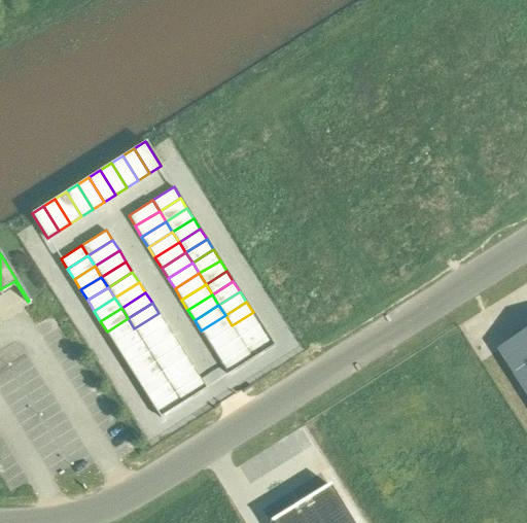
[(253,312),(232,325),(239,336),(259,323),(253,312)]
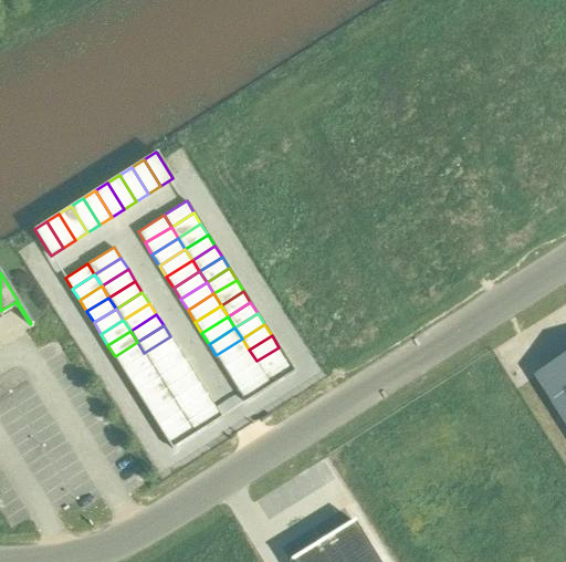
[(170,336),(144,353),(152,364),(178,347),(170,336)]
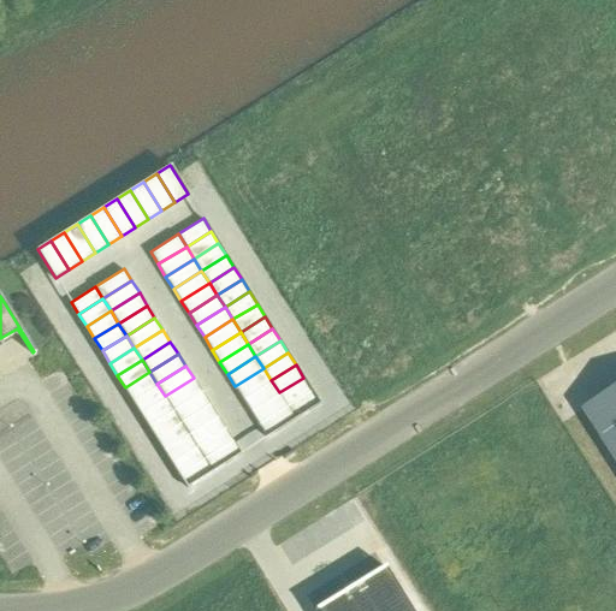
[(264,368),(235,386),(243,398),(271,380),(264,368)]
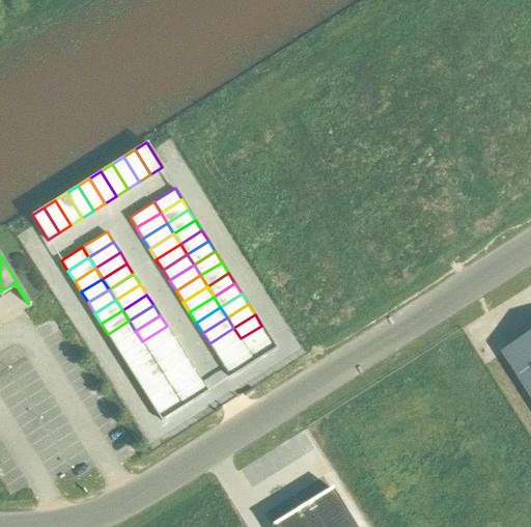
[(129,321),(108,334),(114,344),(135,331),(129,321)]
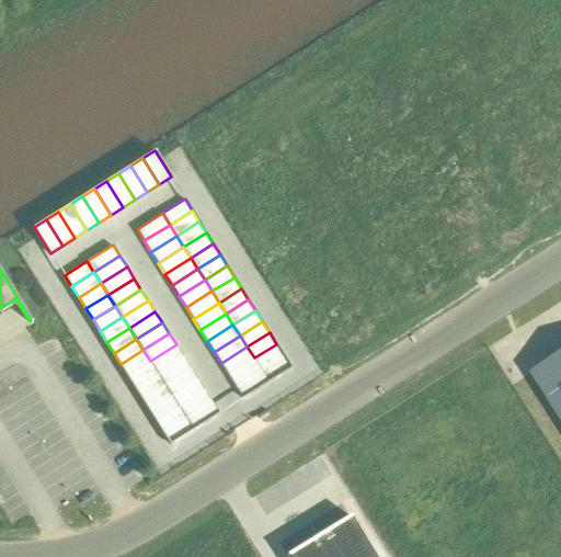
[(176,344),(150,361),(157,373),(183,356),(176,344)]
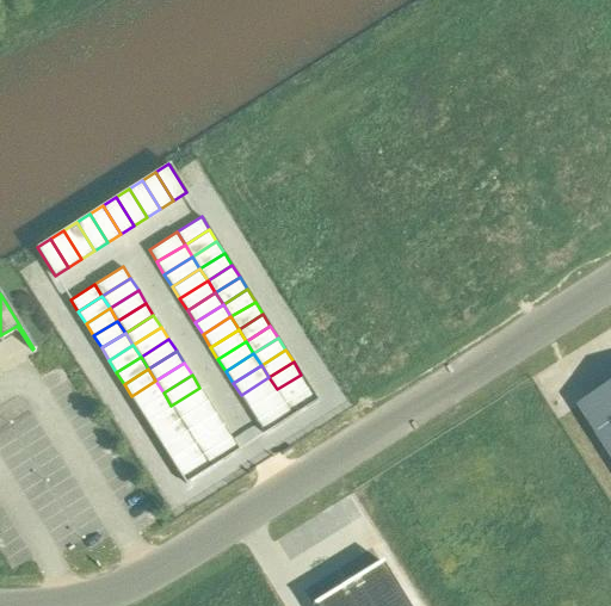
[(301,375),(277,389),(284,402),(309,387),(301,375)]
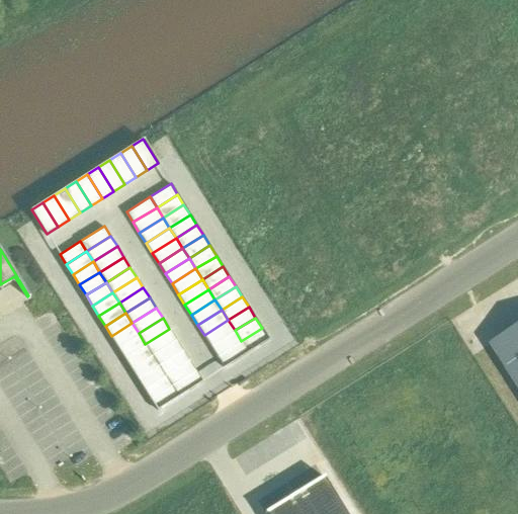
[(228,320),(204,335),(210,345),(235,330),(228,320)]
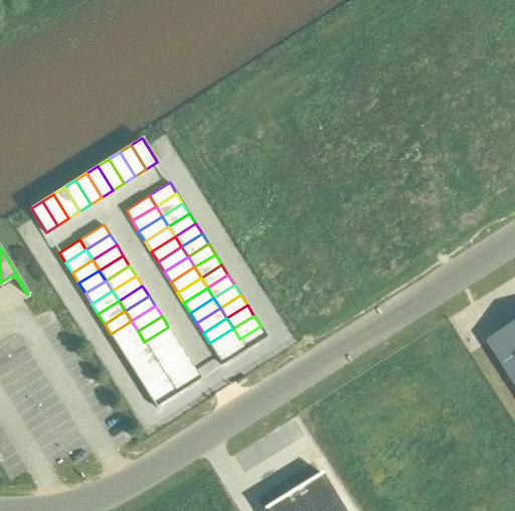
[(131,321),(111,334),(118,344),(138,331),(131,321)]
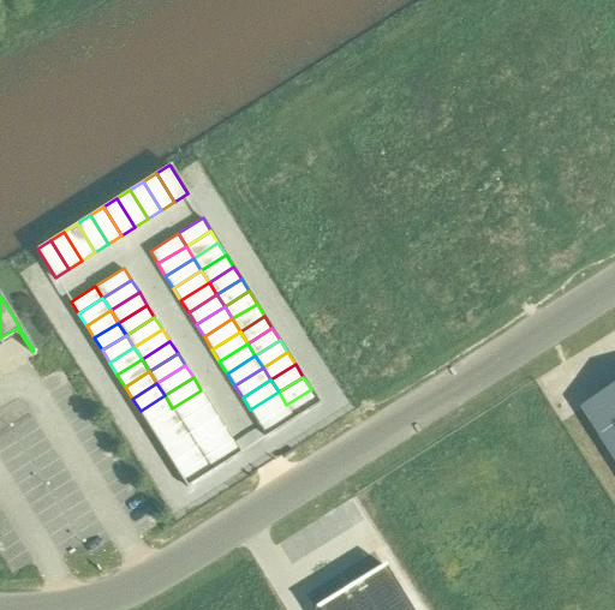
[(614,384),(581,406),(614,458),(614,384)]
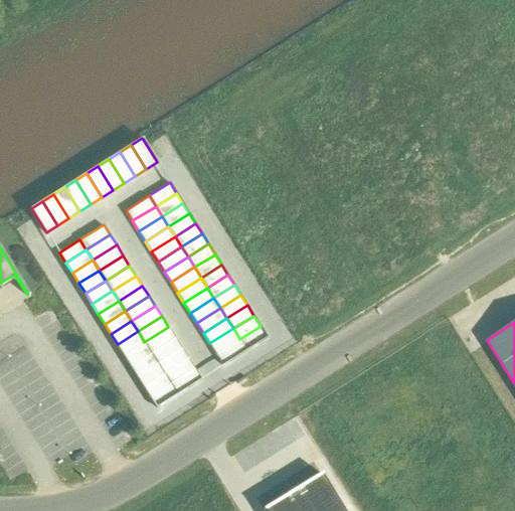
[(261,326),(239,339),(245,349),(267,336),(261,326)]
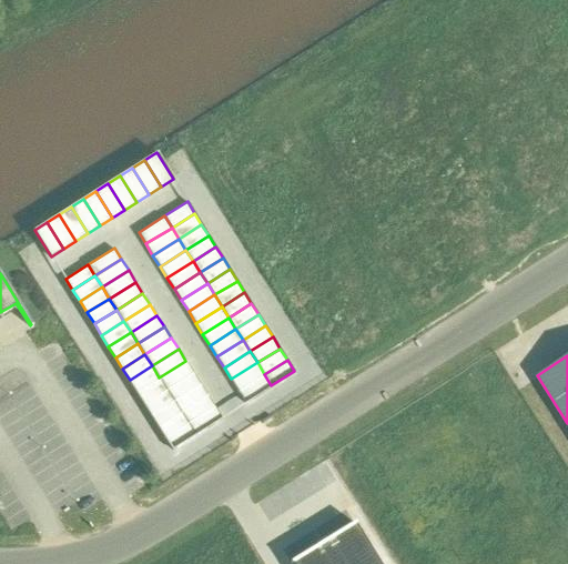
[(185,361),(159,378),(166,389),(192,372),(185,361)]
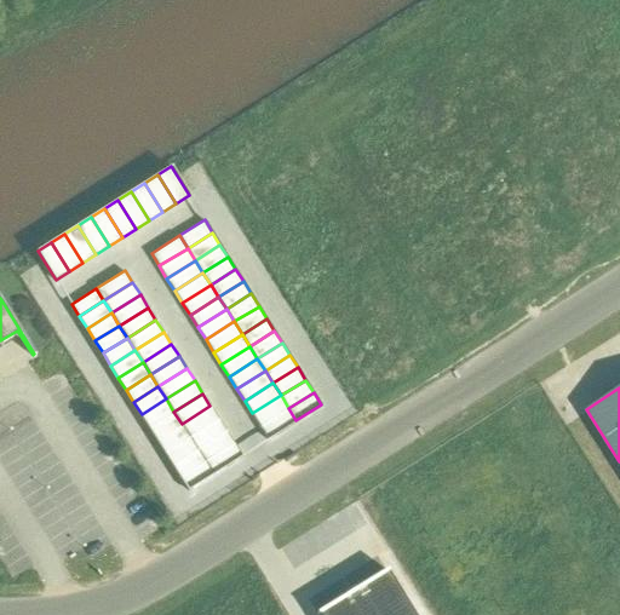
[(281,395),(252,413),(260,425),(288,408),(281,395)]
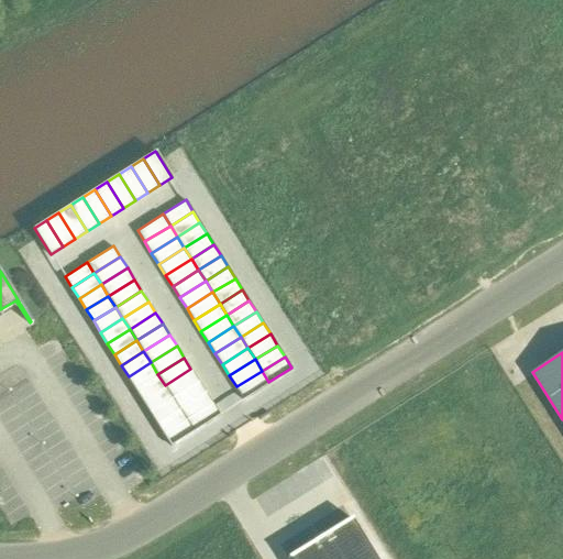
[(151,362),(129,376),(135,387),(157,374),(151,362)]
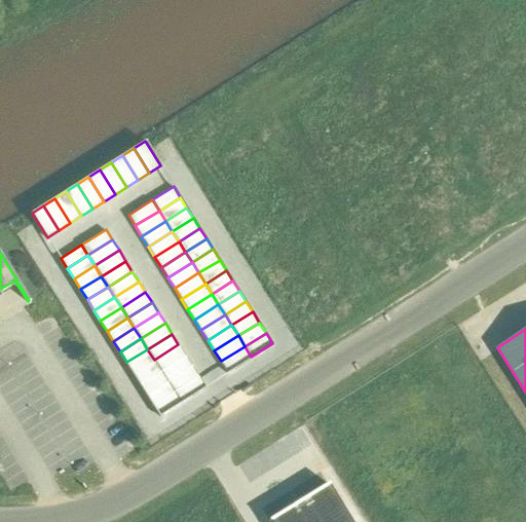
[(178,344),(154,360),(160,370),(185,355),(178,344)]
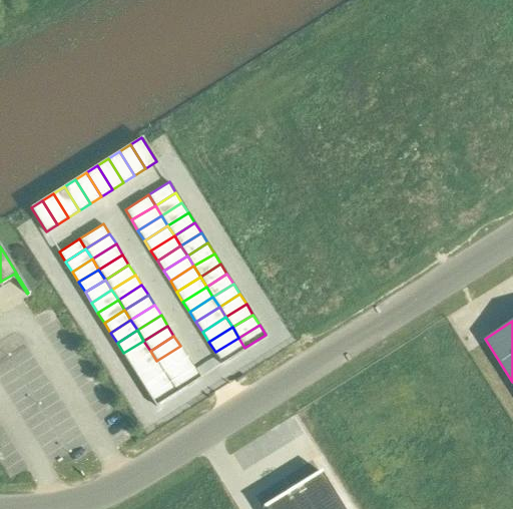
[(238,338),(215,352),(221,363),(244,348),(238,338)]
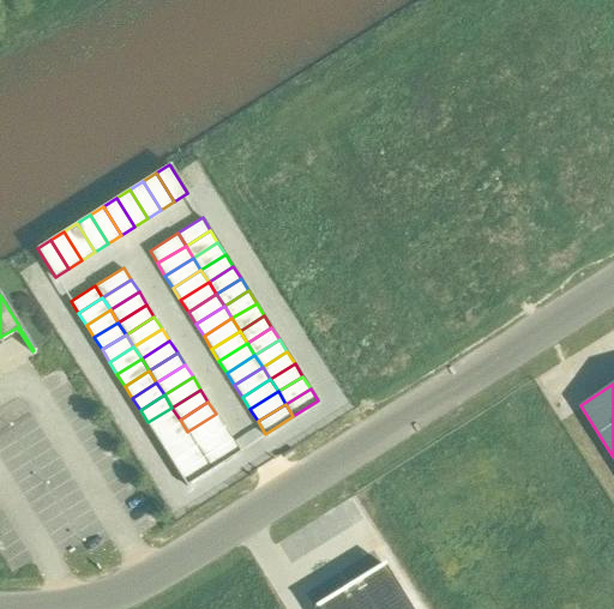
[(172,408),(148,422),(155,434),(180,420),(172,408)]
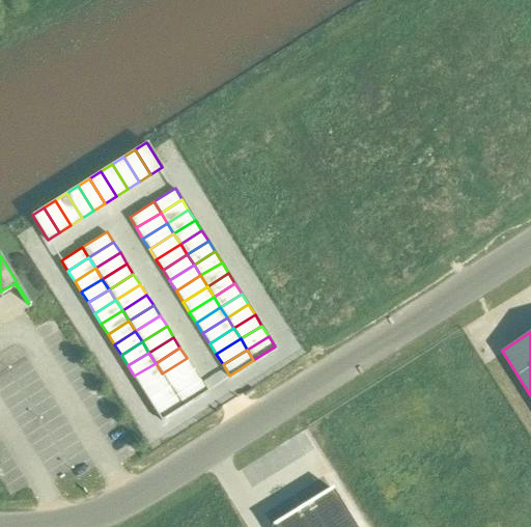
[(187,358),(162,373),(168,384),(193,368),(187,358)]
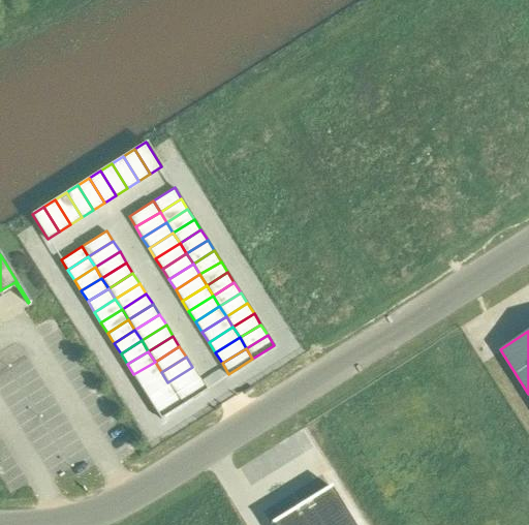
[(155,362),(133,374),(141,385),(161,372),(155,362)]
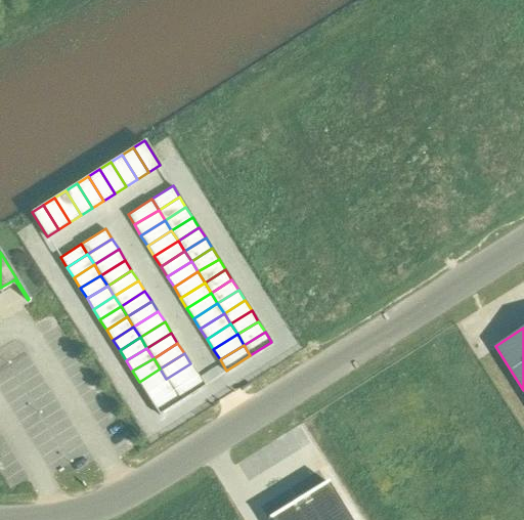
[(190,363),(166,379),(173,389),(198,374),(190,363)]
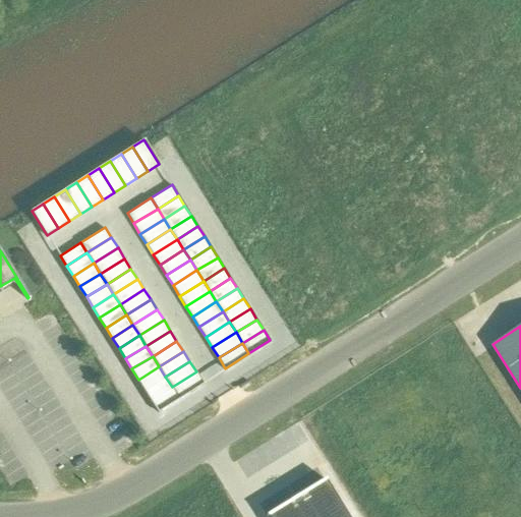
[(159,366),(138,380),(145,390),(165,377),(159,366)]
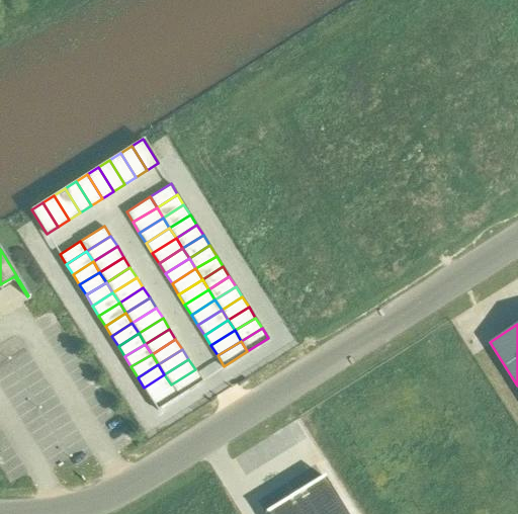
[(195,369),(171,384),(177,395),(201,379),(195,369)]
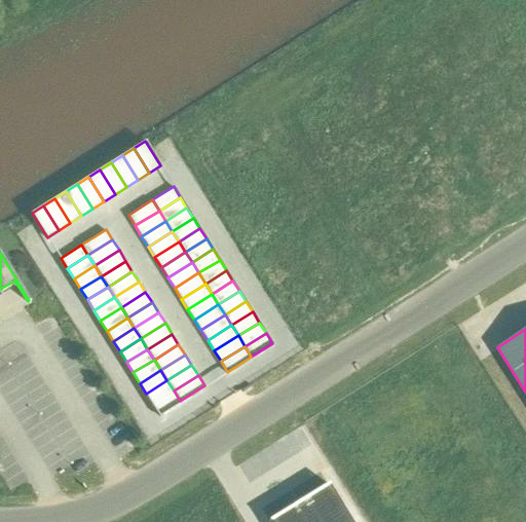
[(166,380),(146,394),(153,404),(174,390),(166,380)]
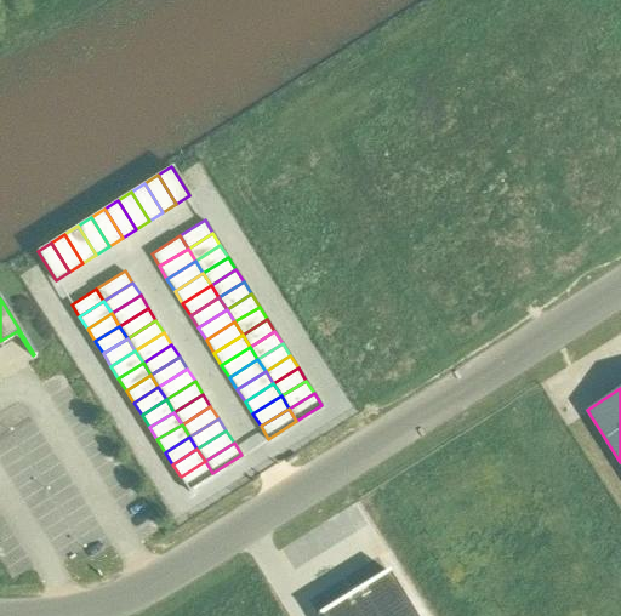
[(205,461),(181,477),(188,489),(212,473),(205,461)]
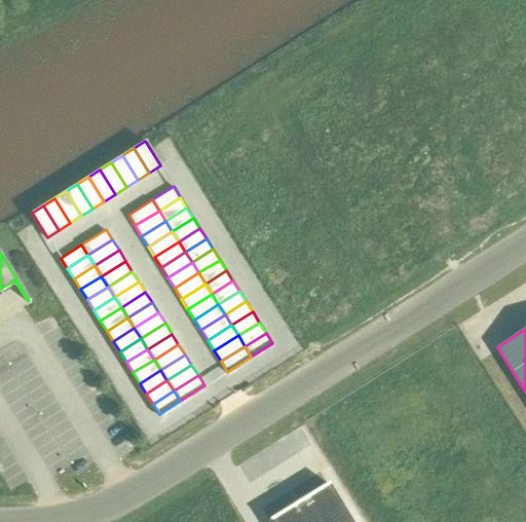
[(268,520),(266,521),(268,521),(349,521),(327,485),(328,484),(327,482),(325,484),(326,485),(269,521),(268,520)]
